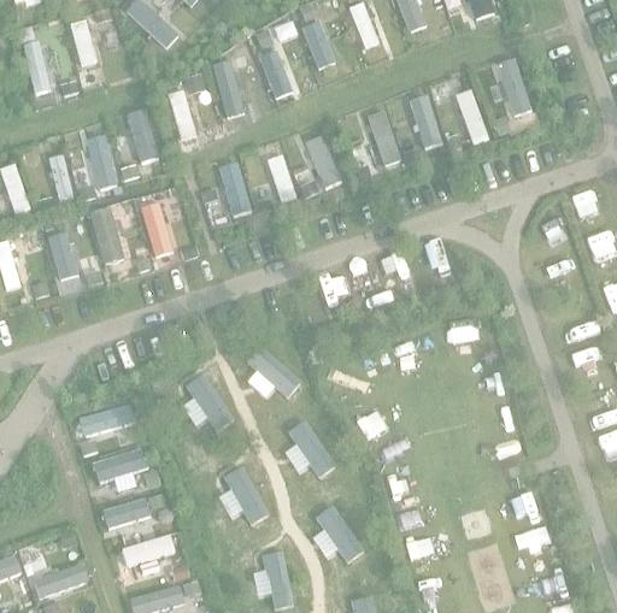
[(342,0),(359,40),(374,35),(358,0),(342,0)]
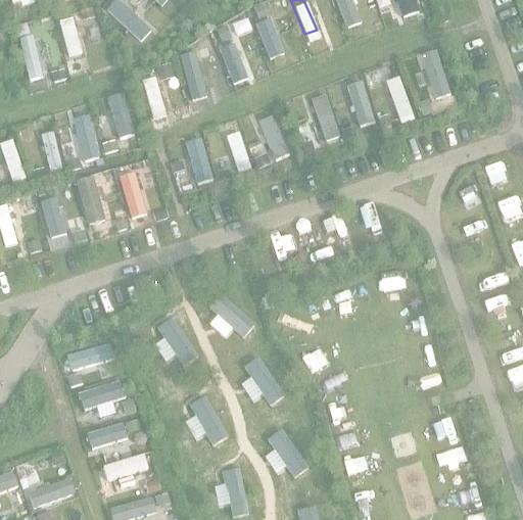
[(336,0),(346,21),(357,16),(349,0),(336,0)]
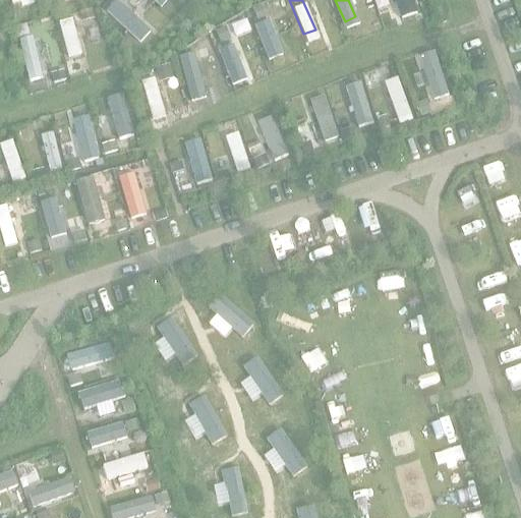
[(397,0),(403,15),(418,9),(414,0),(397,0)]
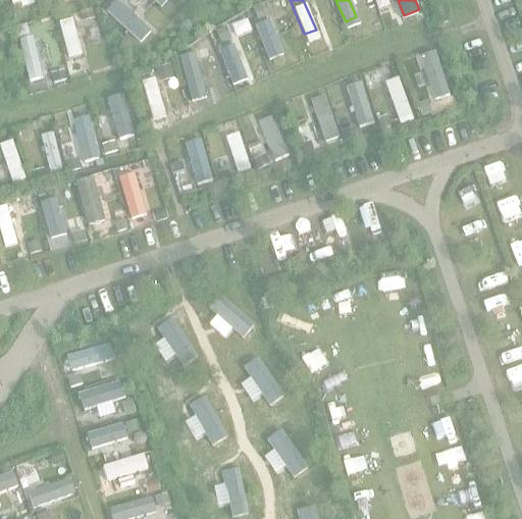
[(109,12),(136,33),(143,23),(115,2),(109,12)]
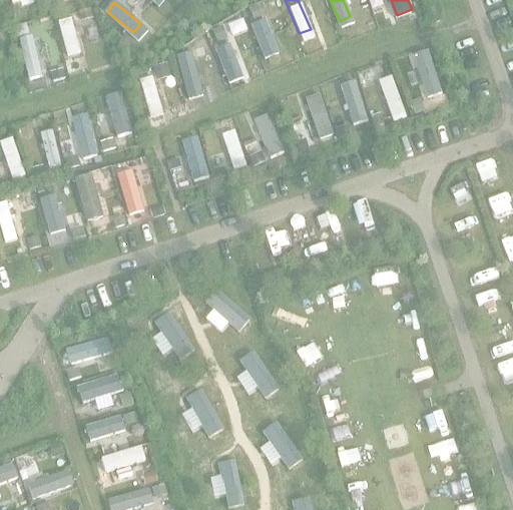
[(58,20),(67,55),(80,51),(71,17),(58,20)]
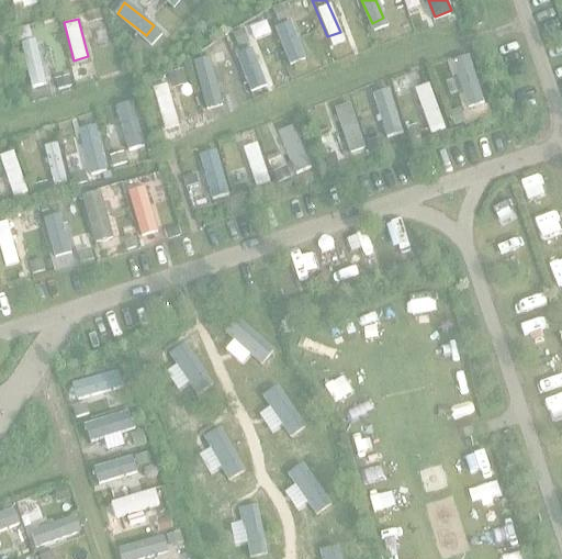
[(276,25),(288,58),(300,53),(288,21),(276,25)]
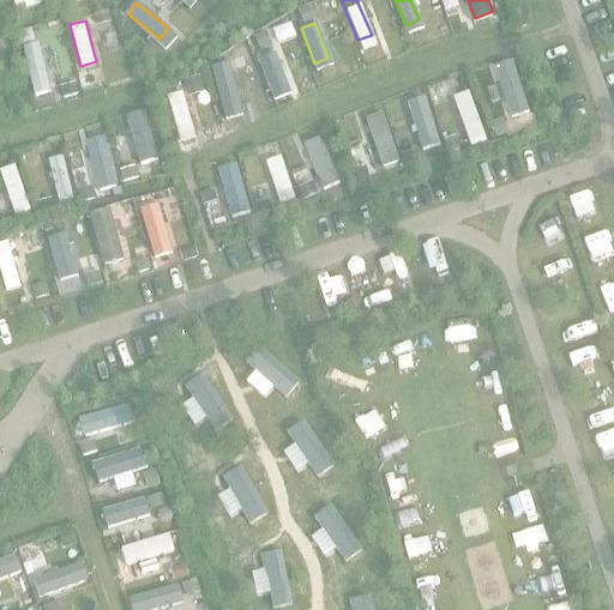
[(23,44),(34,92),(49,89),(38,41),(23,44)]
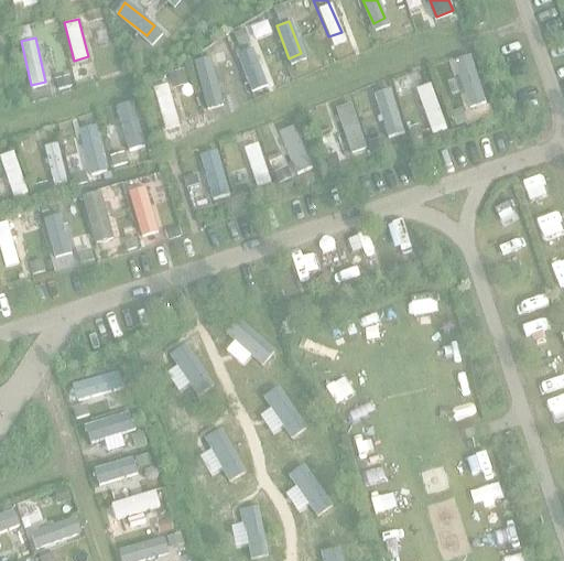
[(212,45),(218,60),(232,53),(226,39),(212,45)]
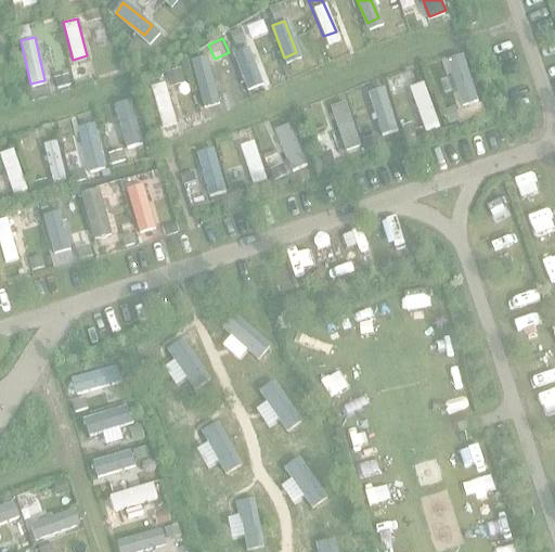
[(232,47),(244,80),(259,75),(246,41),(232,47)]
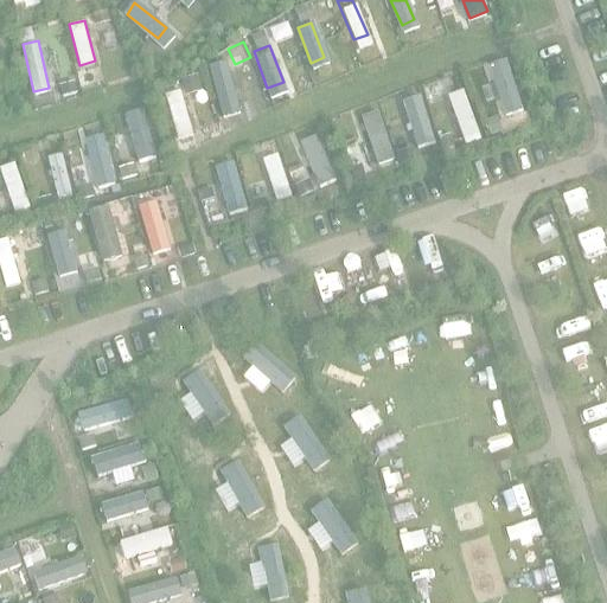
[(228,79),(222,81),(216,63),(205,66),(216,101),(227,97),(225,91),(230,89),(228,79)]
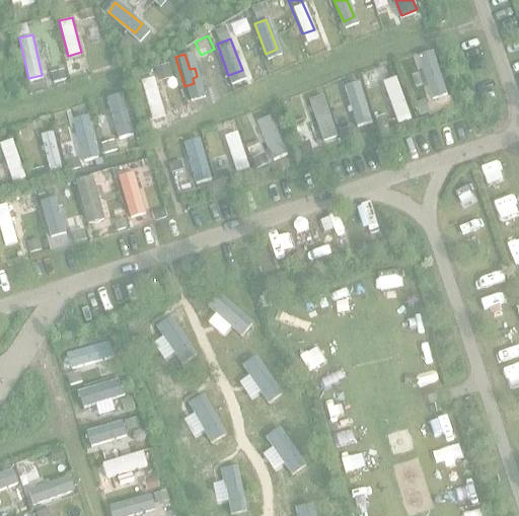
[(172,76),(168,62),(165,63),(158,65),(154,66),(158,80),(172,76)]
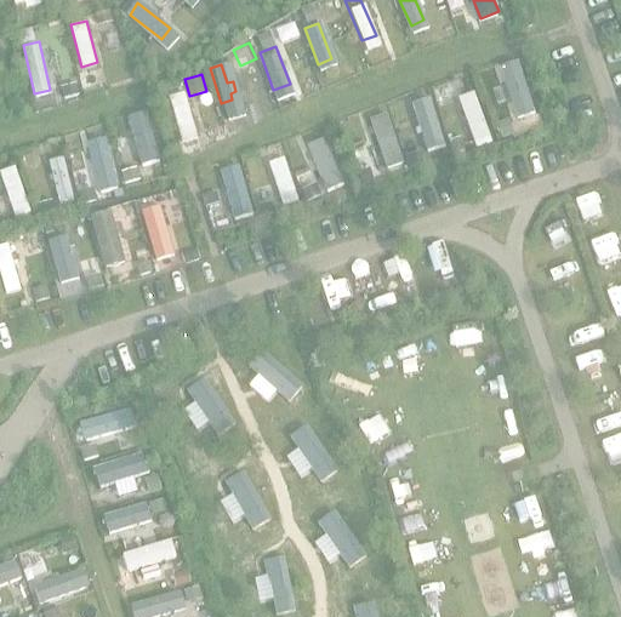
[(506,79),(518,115),(533,110),(519,74),(506,79)]
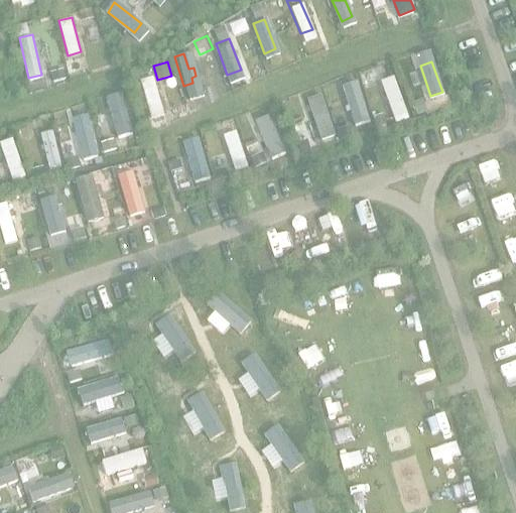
[(381,80),(396,120),(409,116),(393,75),(381,80)]
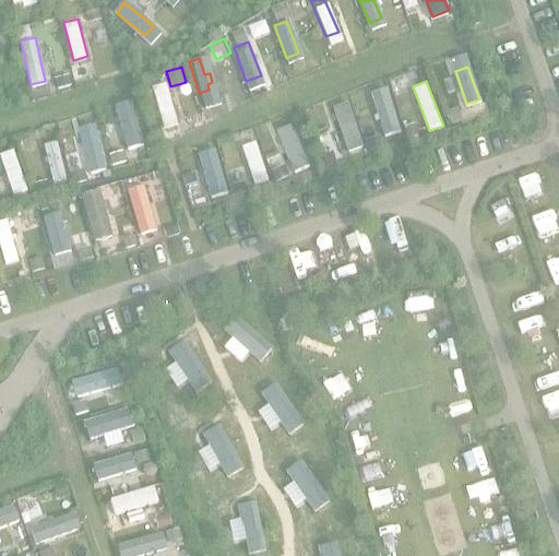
[(166,82),(152,86),(164,127),(178,122),(166,82)]
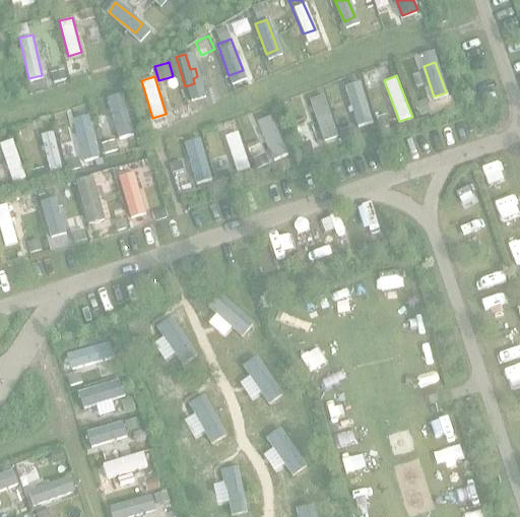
[(375,124),(362,84),(350,88),(363,126),(356,128),(354,120),(346,123),(352,139),(368,134),(368,135),(380,131),(377,123),(375,124)]
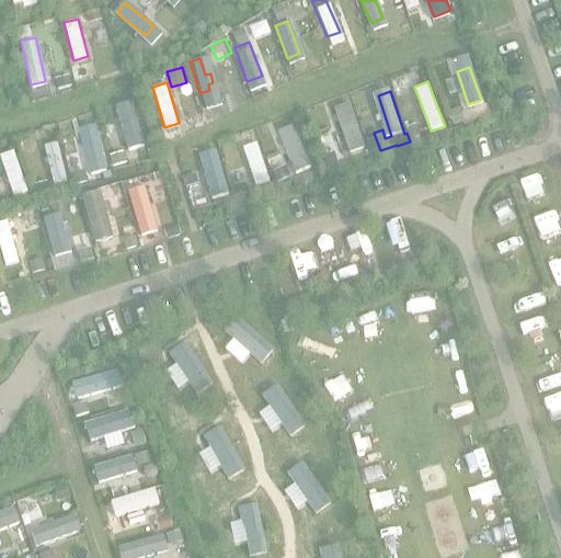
[(365,146),(350,101),(334,106),(342,129),(333,133),(340,150),(348,147),(350,151),(365,146)]
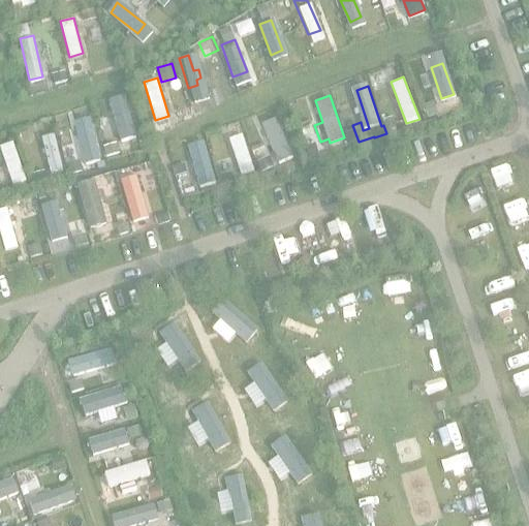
[(141,146),(130,110),(117,113),(124,136),(116,138),(120,151),(141,146)]
